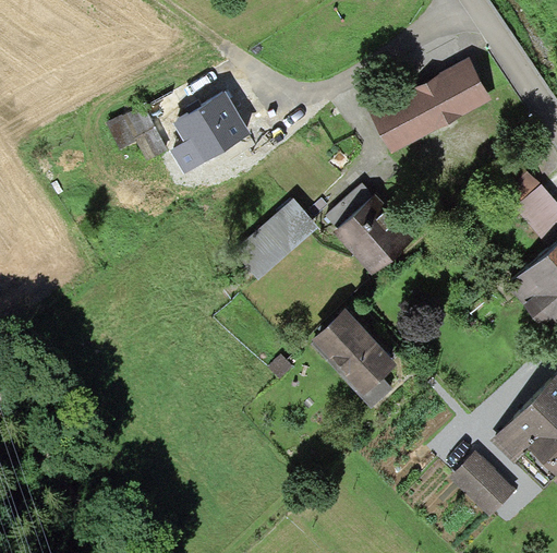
[(469,58),(370,111),(392,154),(492,100),(469,58)]
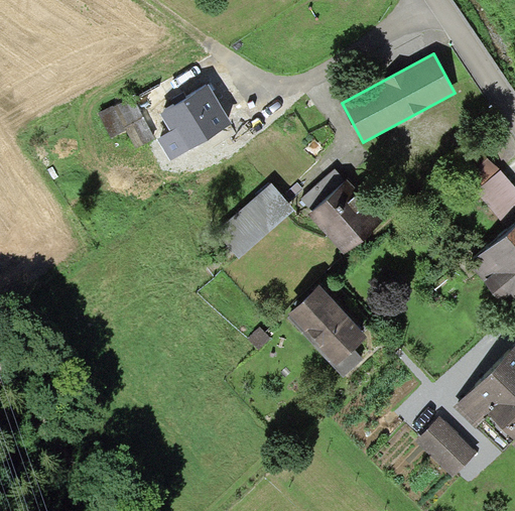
[(178,100),(159,111),(182,150),(231,122),(208,83),(178,100)]
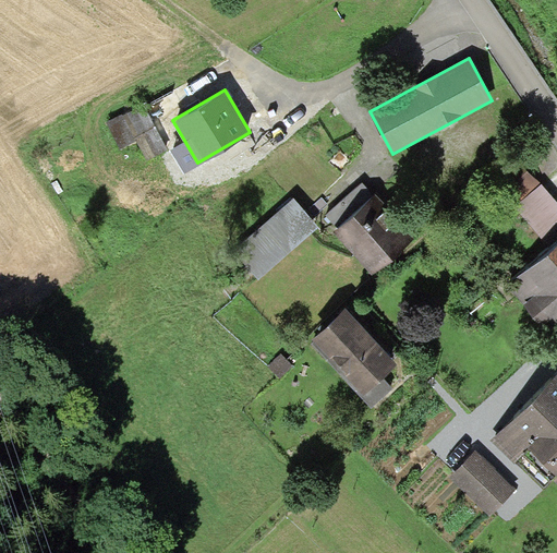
[(515,208),(541,187),(518,161),(493,183),(515,208)]
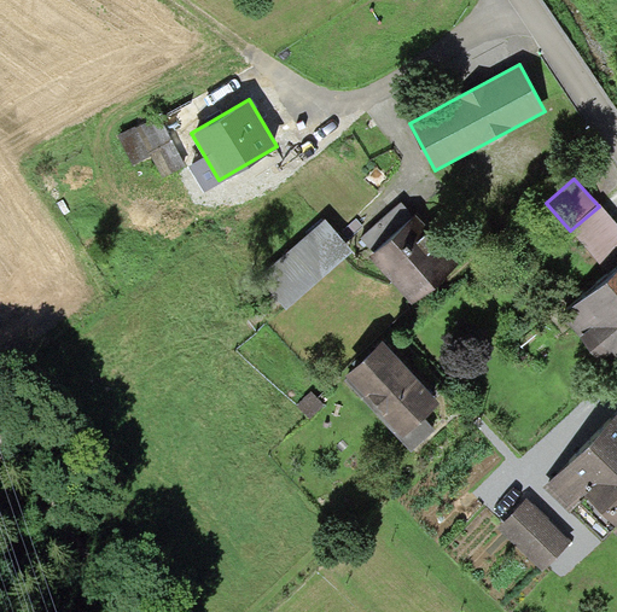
[(605,272),(616,262),(616,226),(599,207),(570,231),(605,272)]
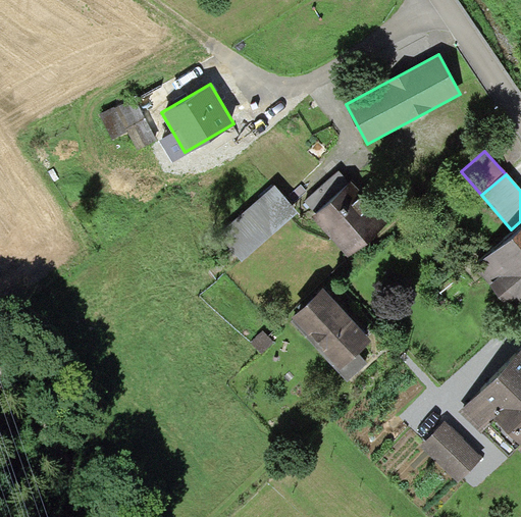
[(274,185),(217,235),(242,262),(298,212),(274,185)]
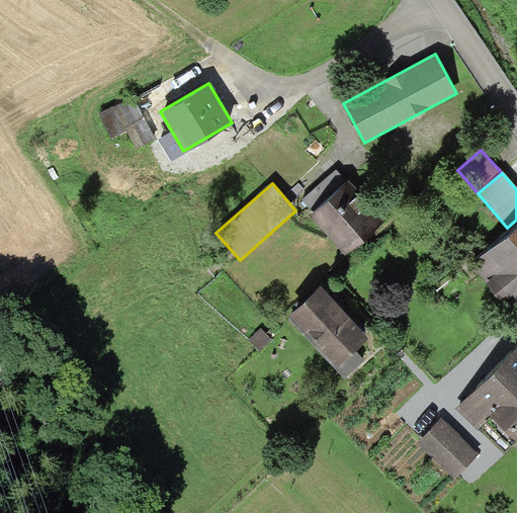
[(339,184),(307,216),(344,254),(376,224),(361,207),(355,201),(351,197),(339,184)]
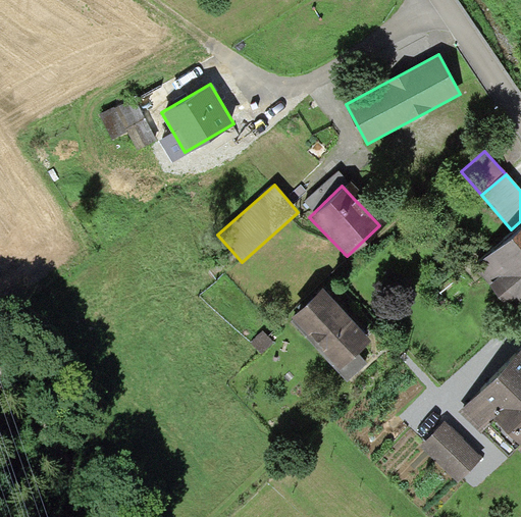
[(358,196),(354,199),(358,203),(364,209),(366,208),(367,206),(369,203),(369,201),(368,198),(365,195),(363,195),(360,195),(358,196)]
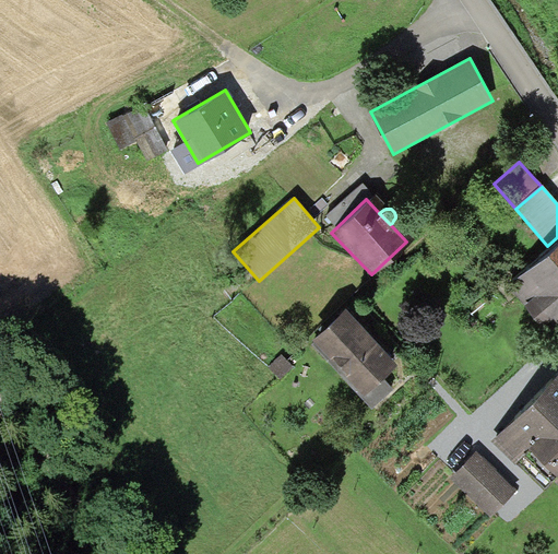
[(553,315),(557,310),(557,237),(547,246),(505,284),(539,328),(554,316),(553,315)]
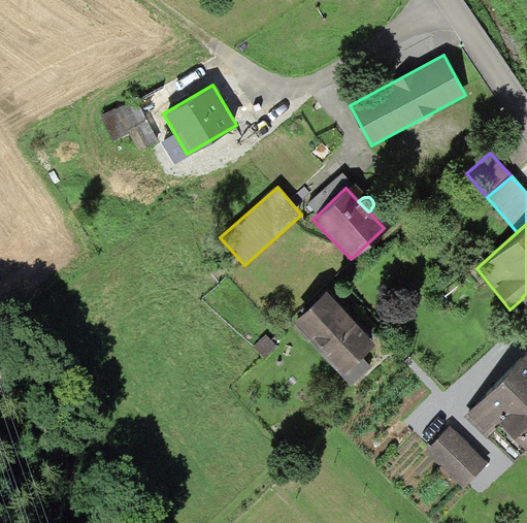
[(355,318),(326,287),(294,317),(299,322),(295,326),(351,387),(371,368),(359,355),(374,340),(355,318)]
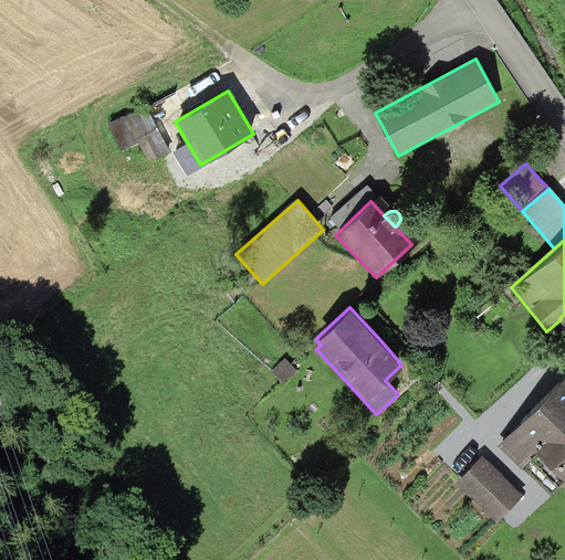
[(284,361),(271,373),(283,387),(296,373),(284,361)]
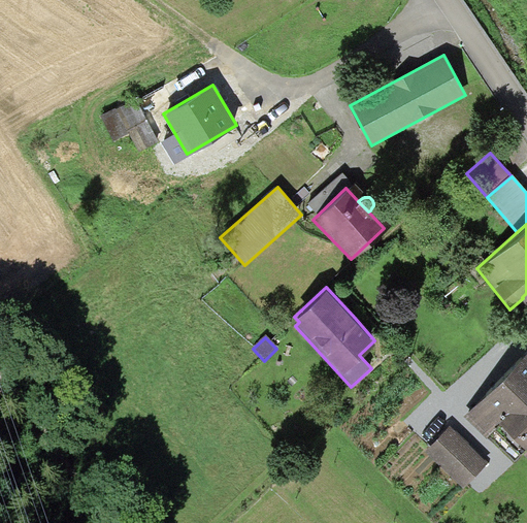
[(526,349),(462,417),(485,439),(502,420),(526,443),(526,445),(522,450),(526,455),(526,349)]
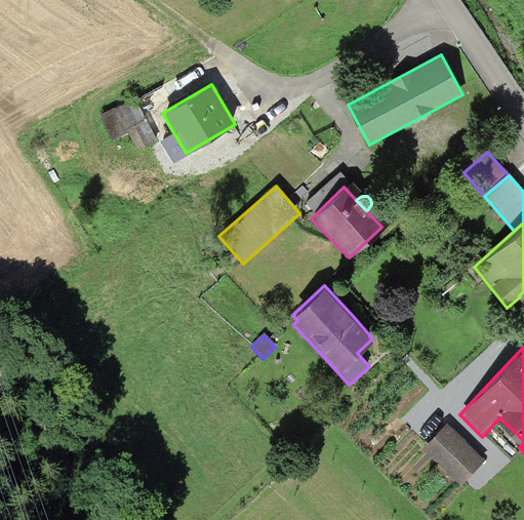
[(446,425),(421,450),(458,487),(484,462),(446,425)]
